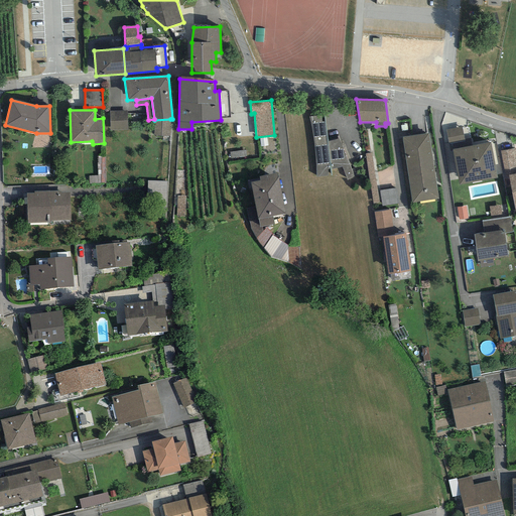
[(127,111),(110,111),(110,131),(127,130),(127,111)]
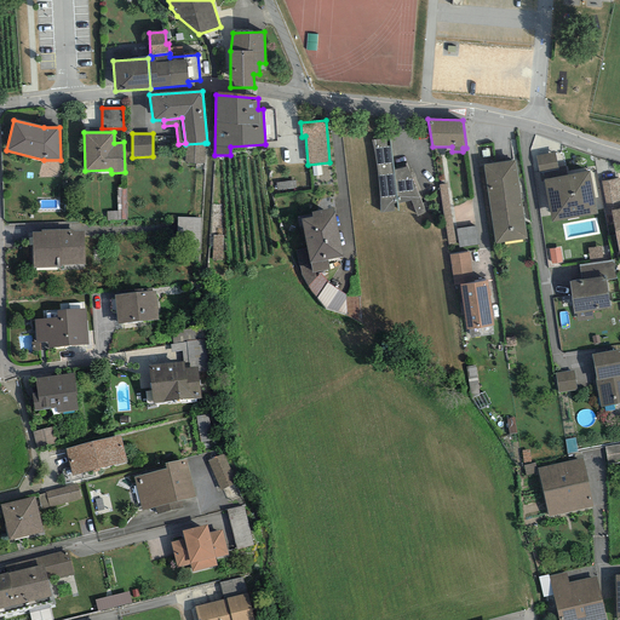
[(390,138),(371,141),(372,144),(374,156),(377,164),(379,190),(379,204),(379,213),(394,212),(394,205),(396,204),(411,200),(417,217),(425,213),(407,167),(394,170),(390,138)]
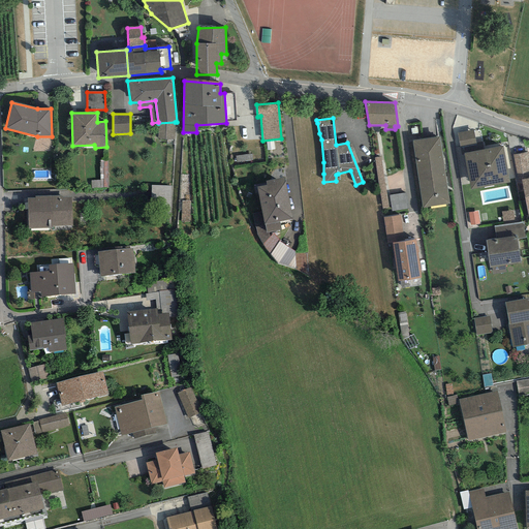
[(175,139),(175,122),(158,123),(157,138),(175,139)]
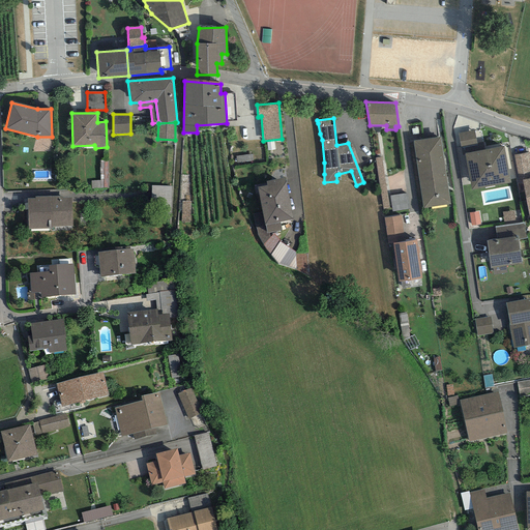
[(458,134),(463,155),(465,155),(465,153),(478,151),(474,130),(458,134)]
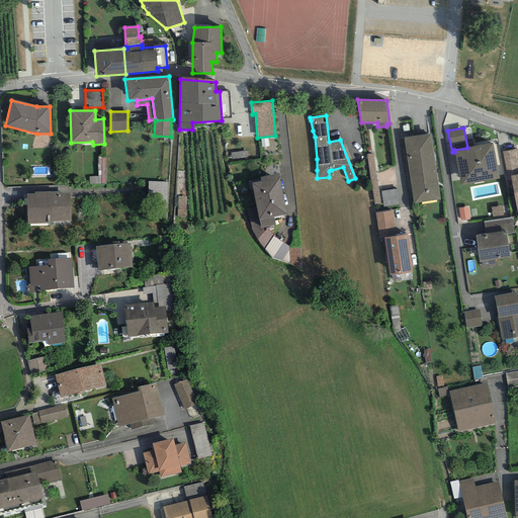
[(430,134),(404,138),(414,203),(440,199),(430,134)]
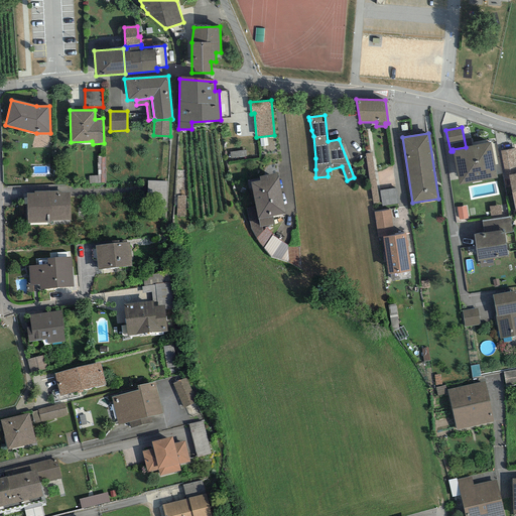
[(466,147),(453,149),(453,151),(460,185),(497,178),(490,142),(466,147)]
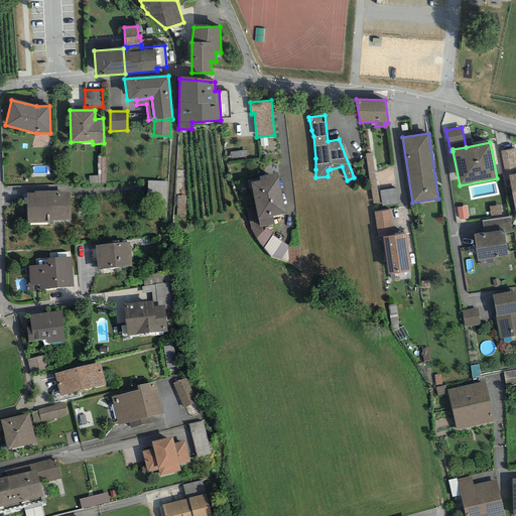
[(505,179),(509,179),(508,175),(515,173),(515,147),(500,151),(505,179)]
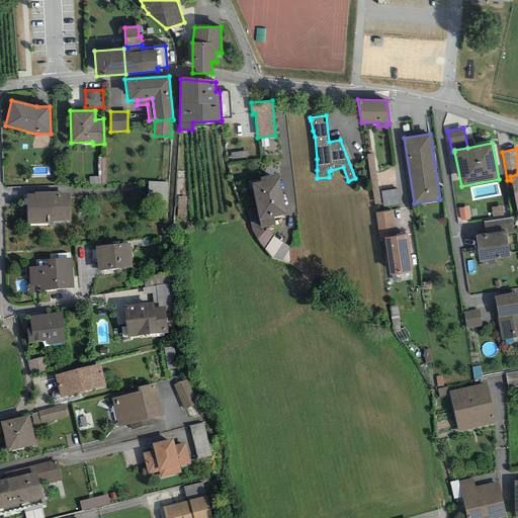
[(373,154),(366,155),(374,204),(380,203),(373,154)]
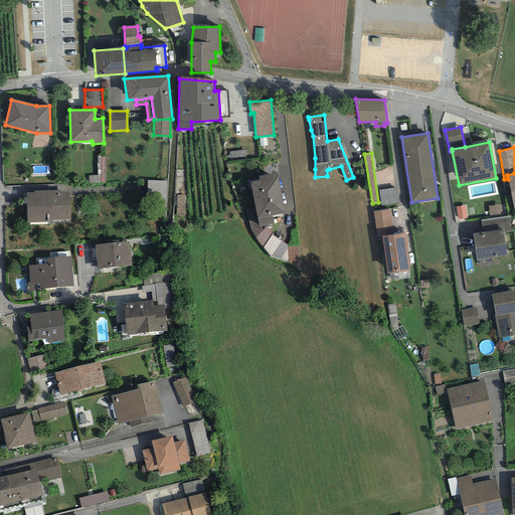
[(105,157),(97,157),(98,175),(89,176),(89,184),(105,183),(105,157)]
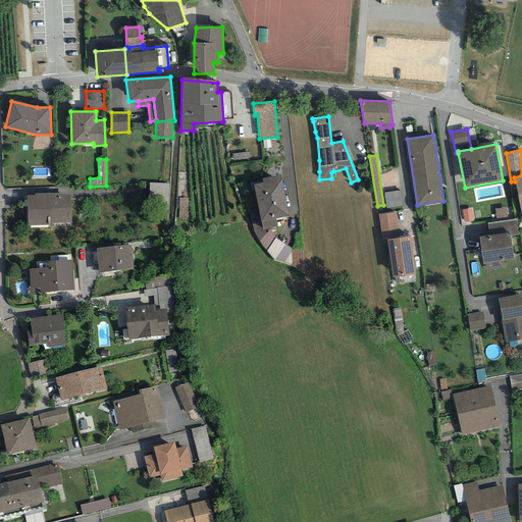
[(280,175),(262,178),(263,183),(254,185),(261,222),(263,229),(265,229),(277,226),(275,218),(288,216),(280,175)]
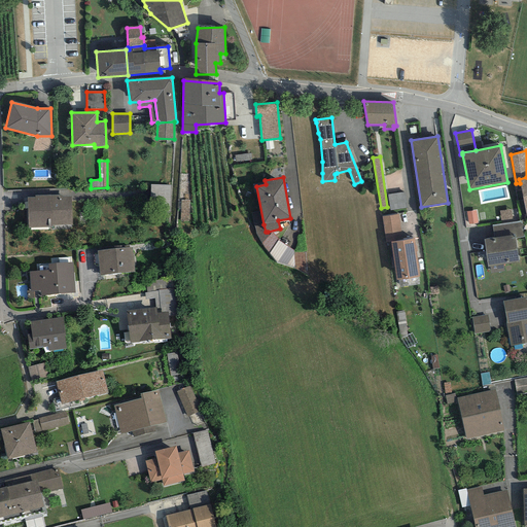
[(171,185),(150,184),(150,201),(170,202),(171,185)]
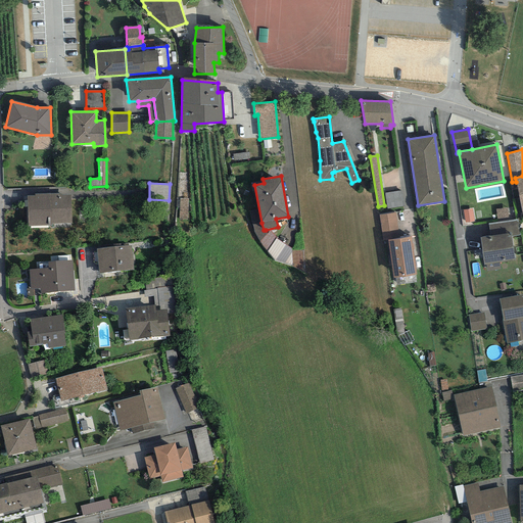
[(400,191),(385,193),(387,208),(402,206),(400,191)]
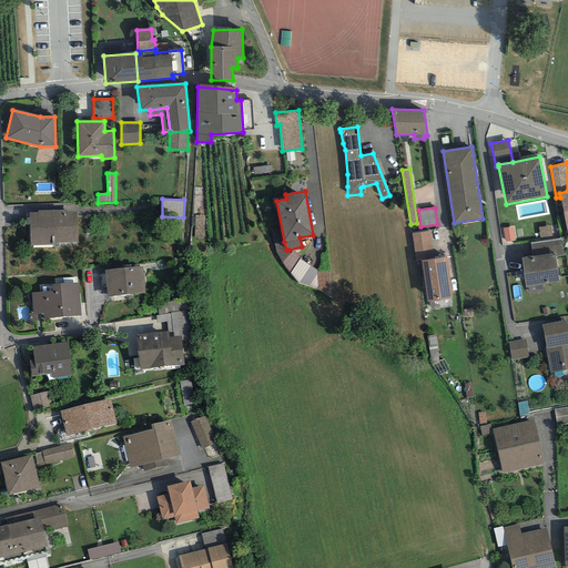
[(66,210),(38,211),(38,213),(29,213),(30,245),(56,245),(56,243),(78,242),(77,212),(66,212),(66,210)]
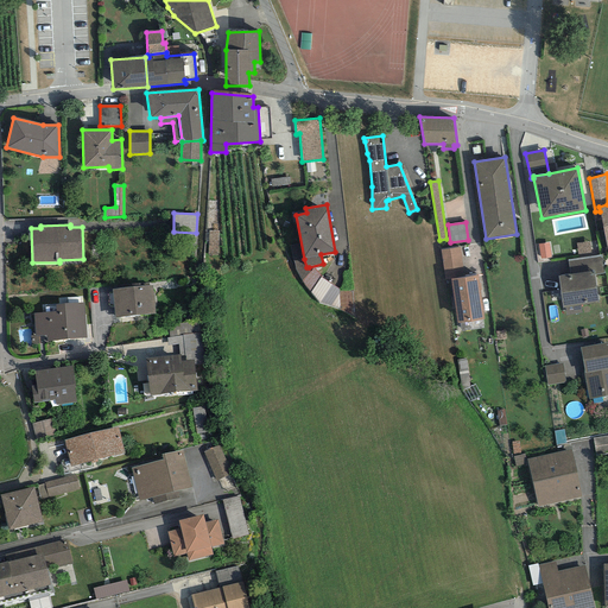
[(589,241),(576,244),(578,257),(591,255),(589,241)]
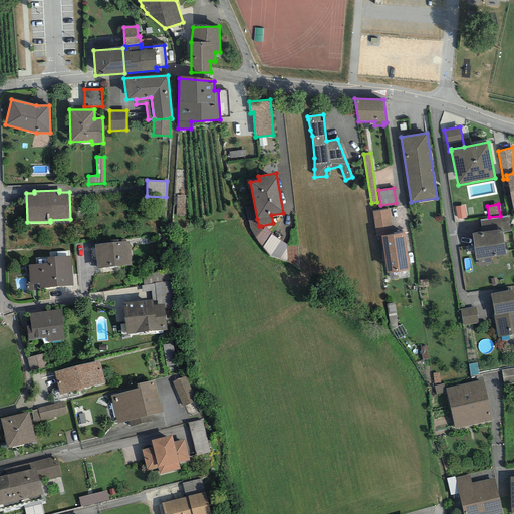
[(464,206),(455,207),(457,219),(466,218),(464,206)]
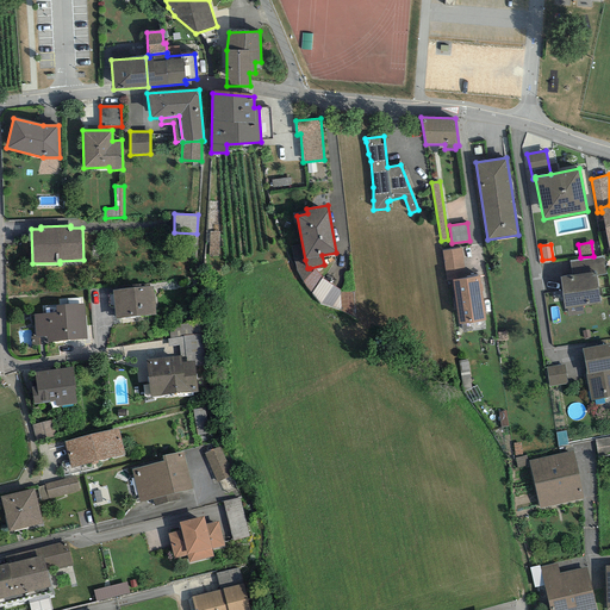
[(461,248),(442,251),(447,284),(453,282),(459,324),(486,321),(479,277),(466,279),(461,248)]
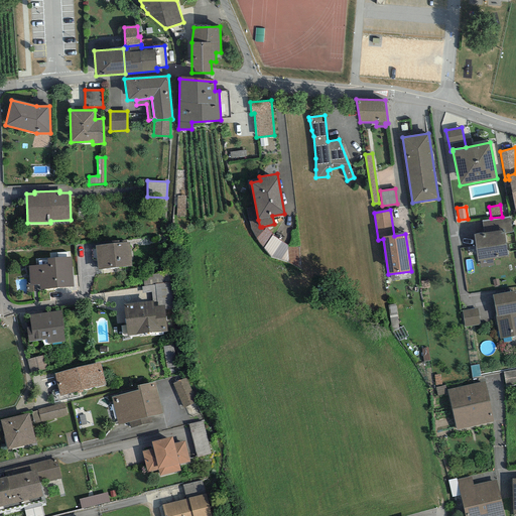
[(510,217),(482,221),(484,233),(504,230),(504,233),(513,232),(510,217)]
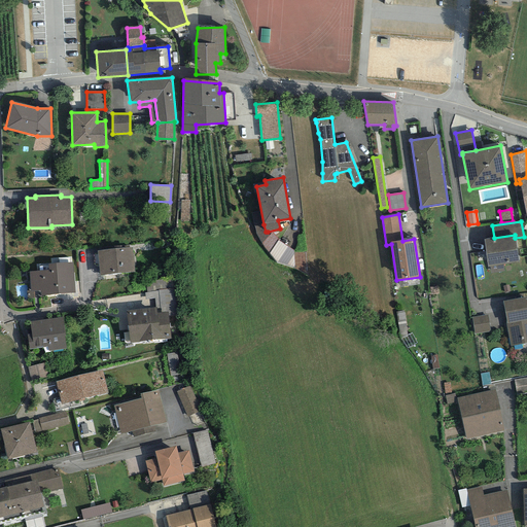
[(264,224),(254,226),(256,235),(261,244),(269,236),(268,232),(266,232),(264,224)]
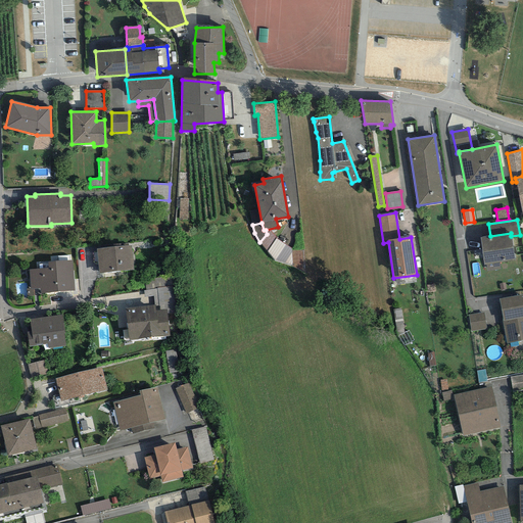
[(276,239),(270,230),(267,234),(259,242),(267,251),(276,239)]
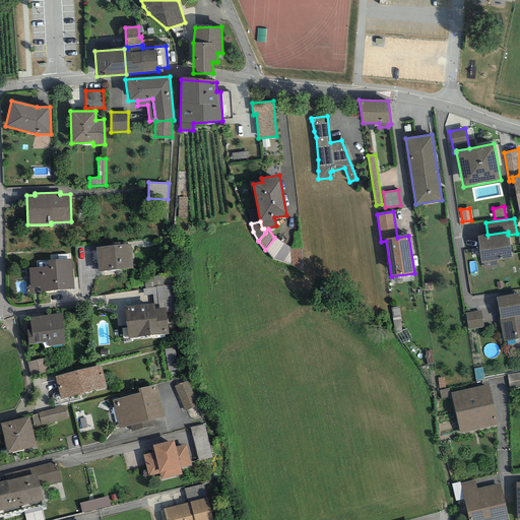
[(488,235),(477,237),(481,263),(483,263),(483,270),(497,268),(497,261),(512,258),(508,235),(508,232),(488,235)]
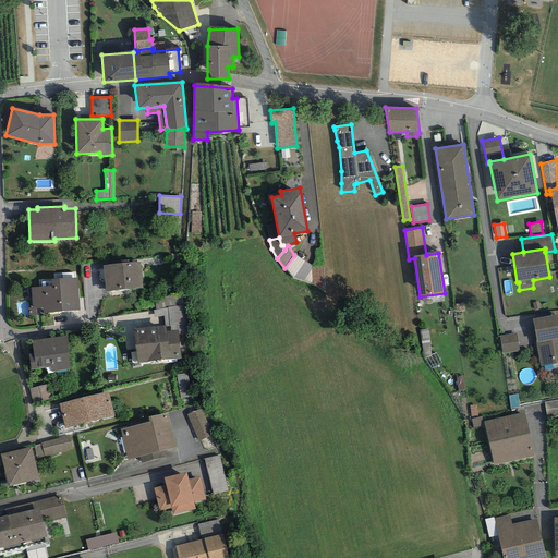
[(311,265),(294,255),(284,268),(293,278),(312,284),(311,267),(311,265)]
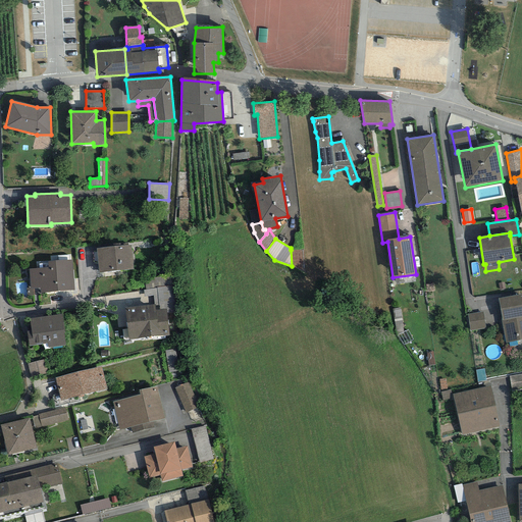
[(132,245),(96,248),(99,273),(134,269),(132,245)]
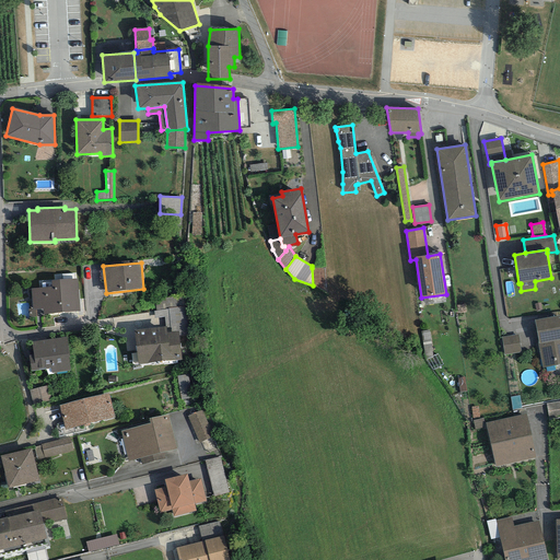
[(325,291),(324,267),(312,268),(313,286),(325,291)]
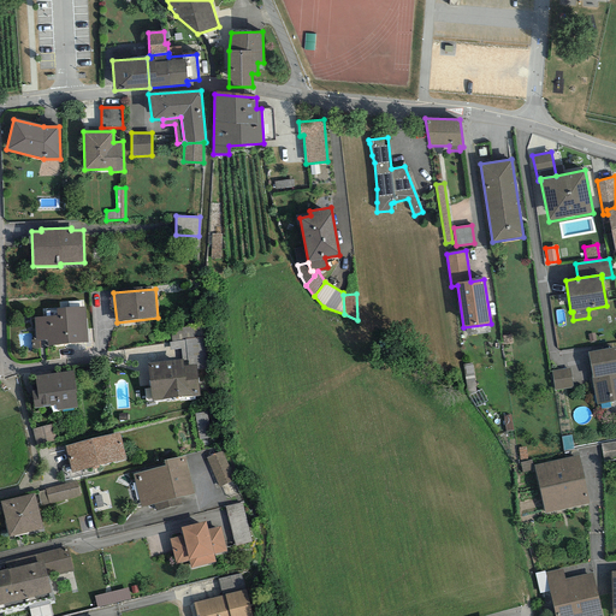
[(86,307),(57,309),(57,315),(34,318),(36,341),(31,341),(31,349),(41,349),(40,347),(47,347),(88,343),(86,307)]
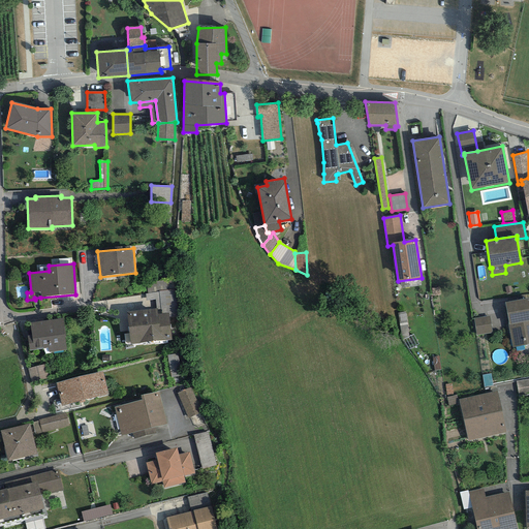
[(146,283),(148,293),(167,290),(166,280),(146,283)]
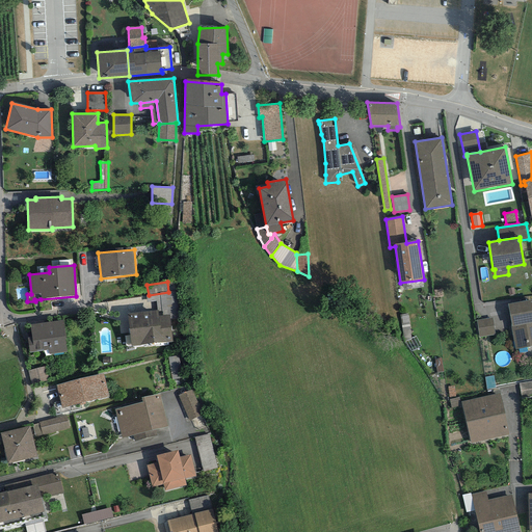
[(149,295),(145,295),(147,302),(156,301),(157,310),(158,310),(158,316),(169,315),(169,319),(180,318),(177,291),(168,292),(149,295)]
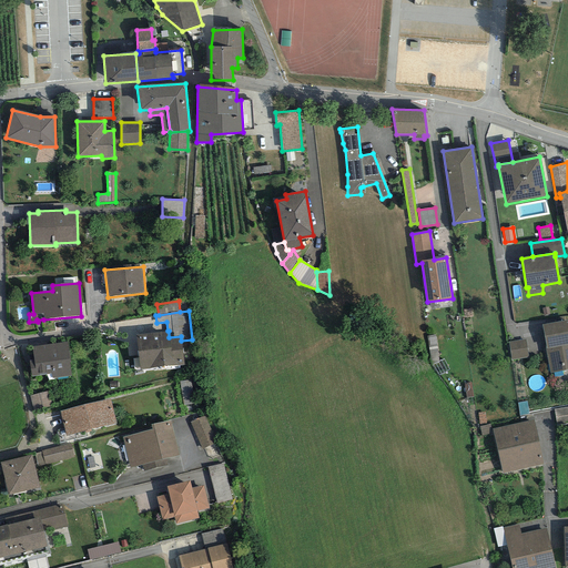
[(567,320),(541,325),(546,348),(545,348),(549,373),(567,369),(567,320)]
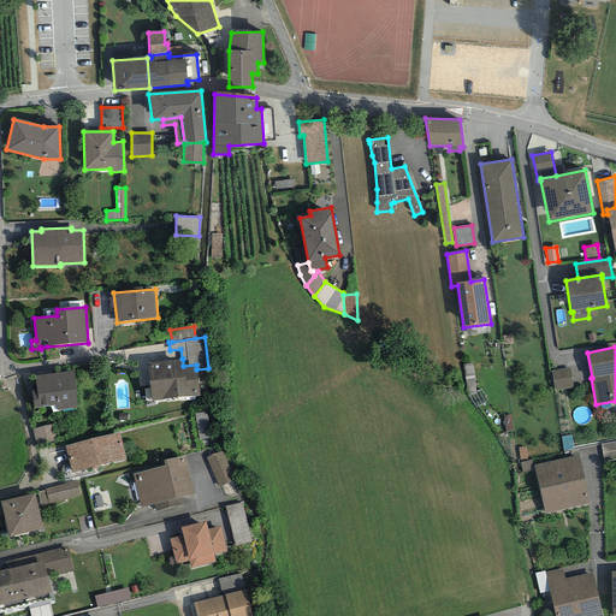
[(182,359),(147,363),(152,401),(200,396),(196,369),(196,365),(183,366),(183,359),(182,359)]
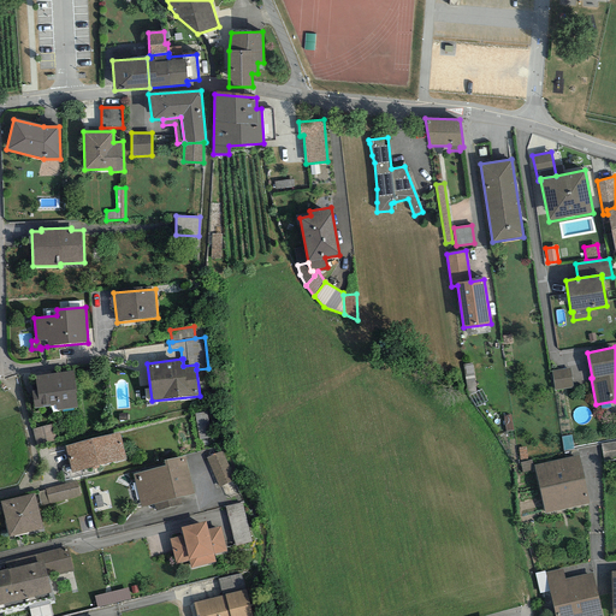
[(472,363),(463,365),(467,396),(475,392),(472,363)]
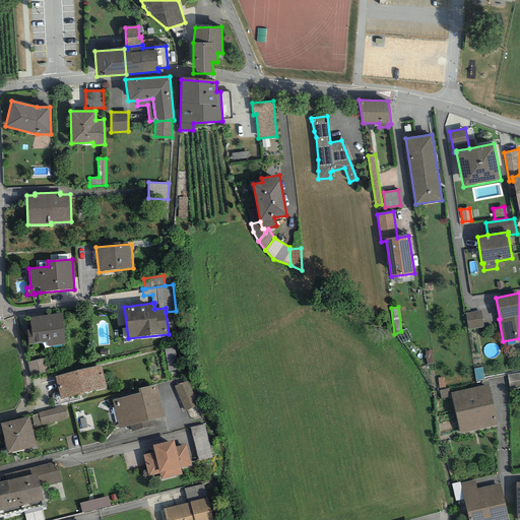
[(481,311),(465,313),(468,329),(483,327),(481,311)]
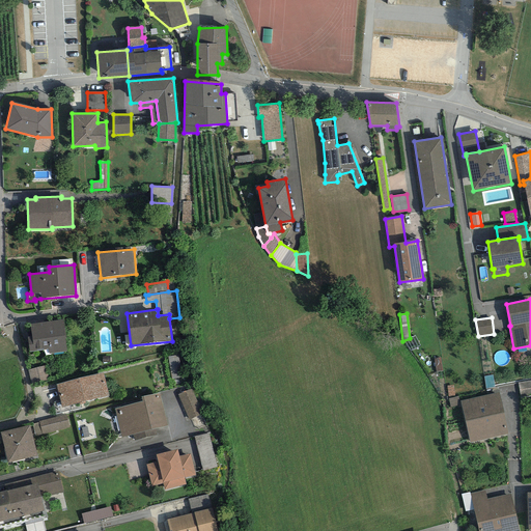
[(62,319),(30,325),(31,337),(27,337),(29,352),(48,350),(49,354),(66,352),(62,319)]
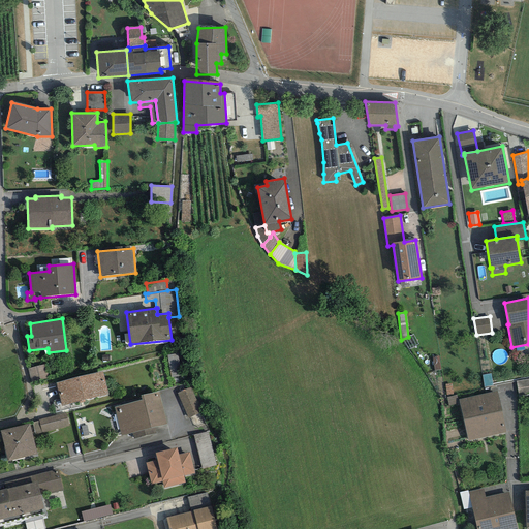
[(178,352),(166,355),(172,377),(183,374),(178,352)]
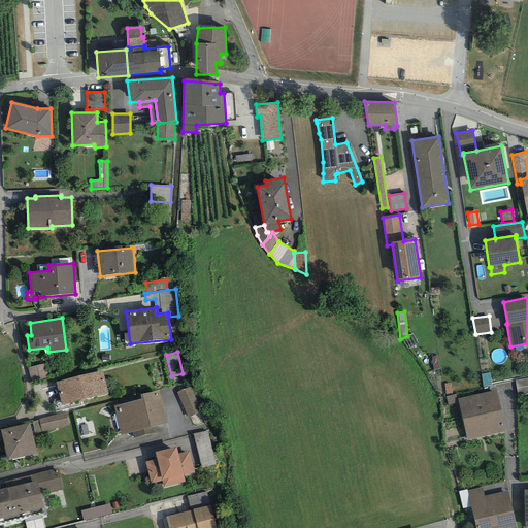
[(438,356),(431,356),(433,369),(439,369),(438,356)]
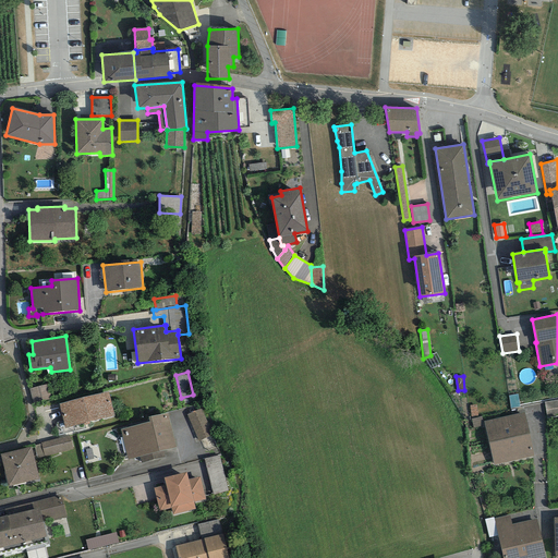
[(29,387),(32,400),(50,397),(47,384),(29,387)]
